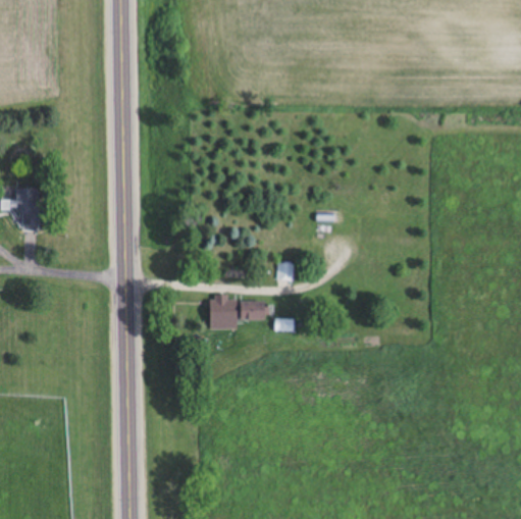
[(39,229),(39,187),(17,187),(17,229),(39,229)]
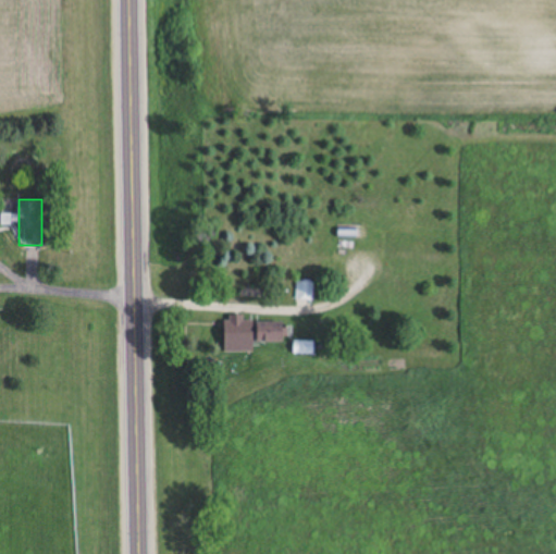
[(362,236),(362,228),(349,228),(349,236),(362,236)]
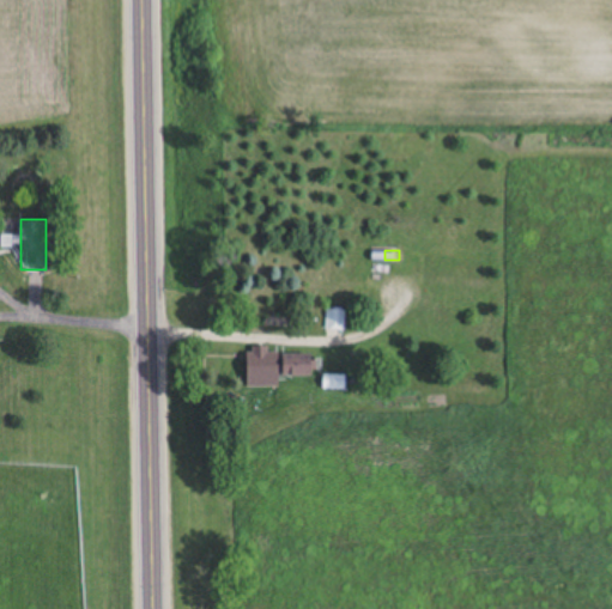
[(326,327),(343,327),(343,309),(326,309),(326,327)]
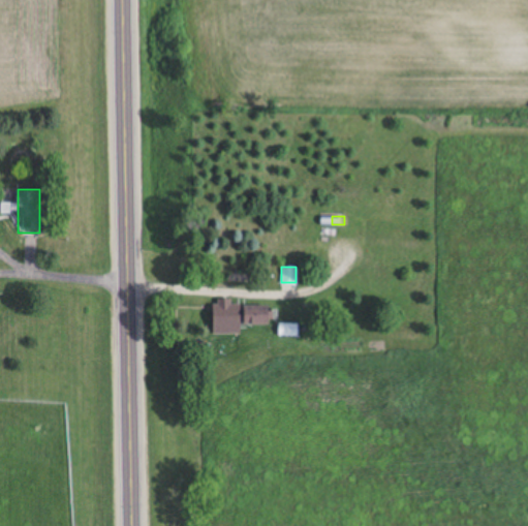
[(243,305),(242,325),(271,325),(271,305),(243,305)]
